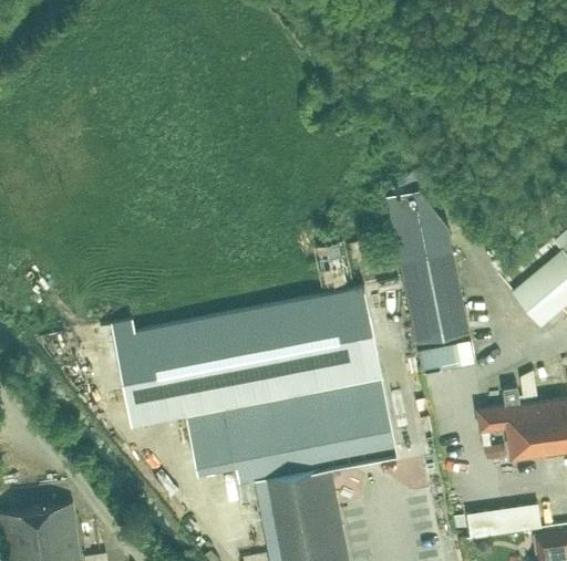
[(388,195),(418,347),(422,370),(443,366),(445,369),(452,364),(474,360),(470,336),(447,228),(418,194),(410,191),(402,183),(391,185),(393,194),(388,195)]
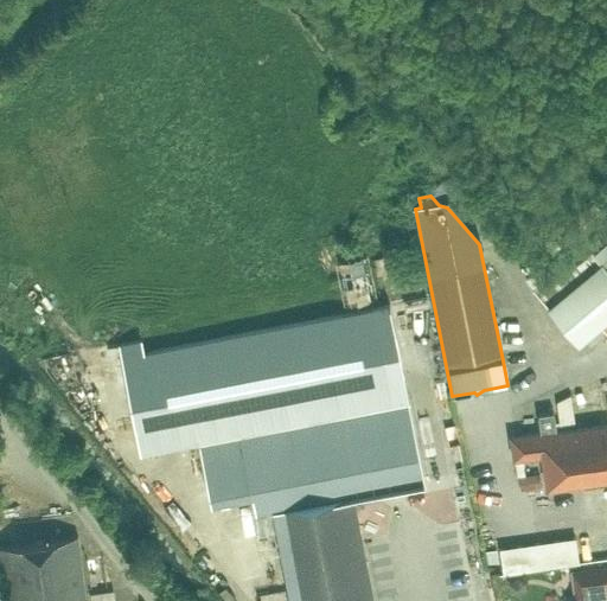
[(606,242),(554,288),(548,280),(531,293),(577,347),(600,328),(606,337),(606,242)]
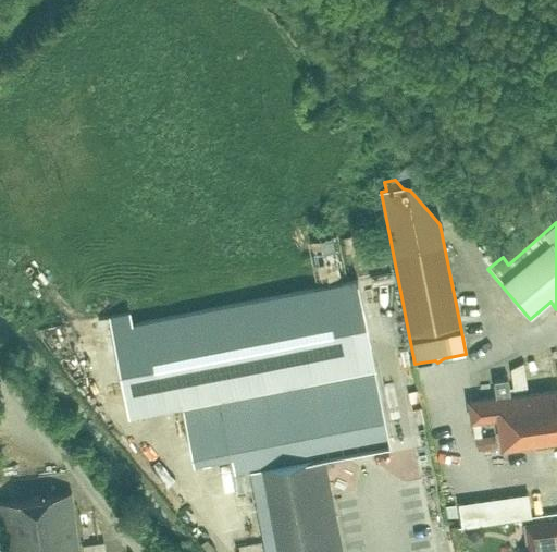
[(357,283),(113,330),(128,416),(183,406),(190,446),(227,440),(234,474),(249,470),(263,551),(339,551),(323,458),(390,445),(357,283)]
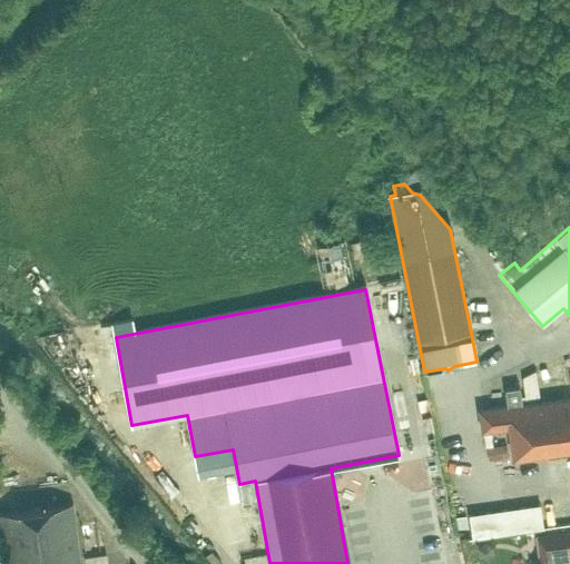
[(513,458),(569,451),(569,398),(521,407),(519,391),(505,393),(504,393),(507,409),(480,414),(483,433),(509,429),(513,458)]
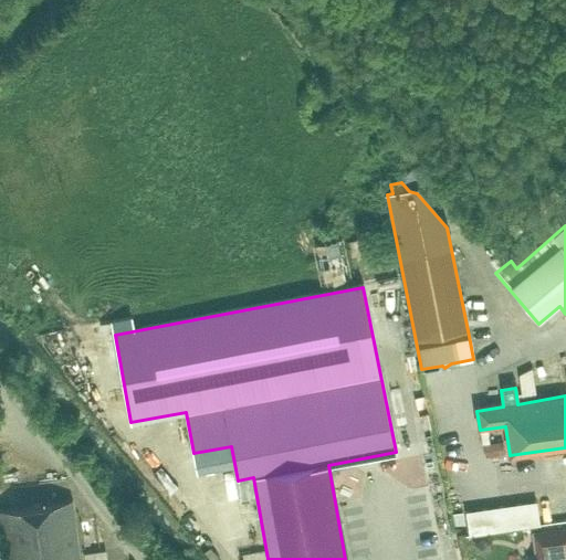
[(79,559),(72,504),(0,513),(0,536),(2,559),(79,559)]
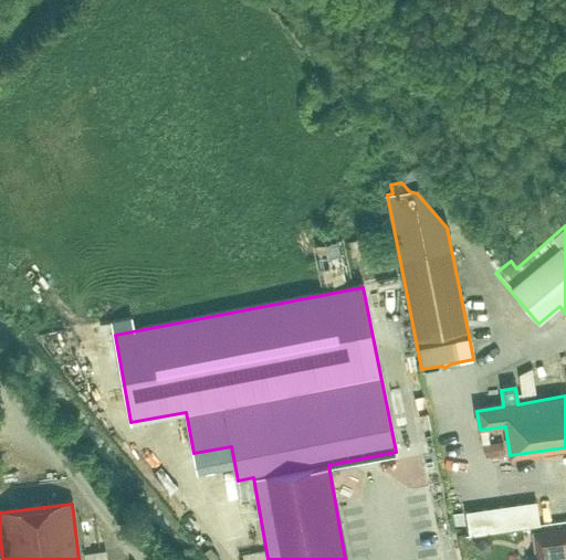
[(536,504),(464,514),(469,538),(540,528),(536,504)]
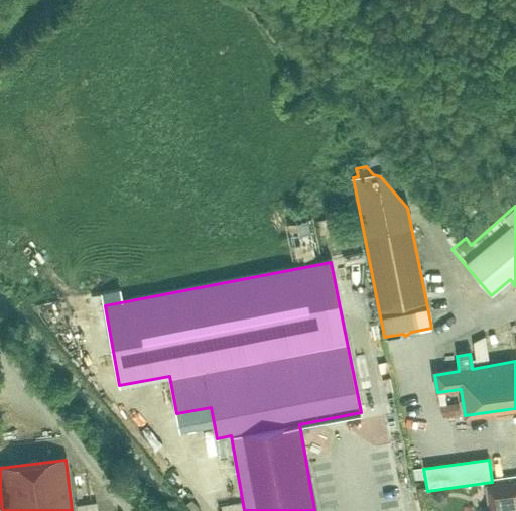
[(515,510),(515,484),(486,489),(489,510),(515,510)]
